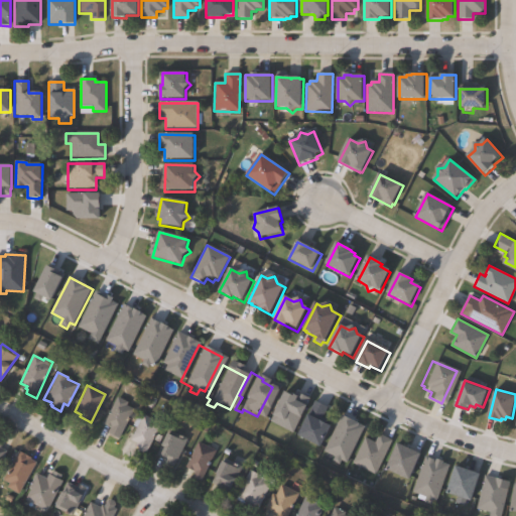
[(117,396),(128,401),(130,397),(137,401),(119,437),(109,432),(111,427),(103,423),(117,396)]
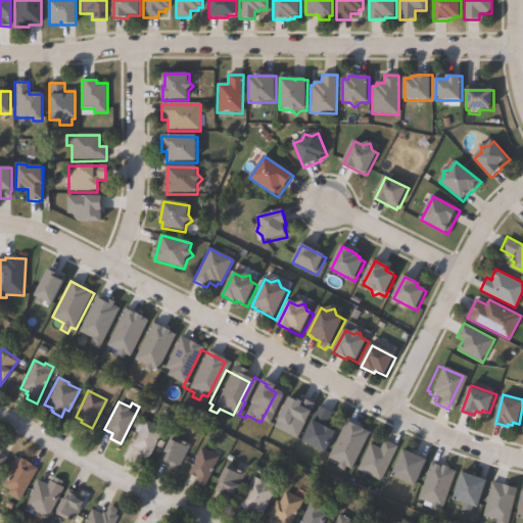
[(337,430),(326,453),(302,439),(312,422),(312,421),(320,406),(332,413),(326,425),(337,430)]
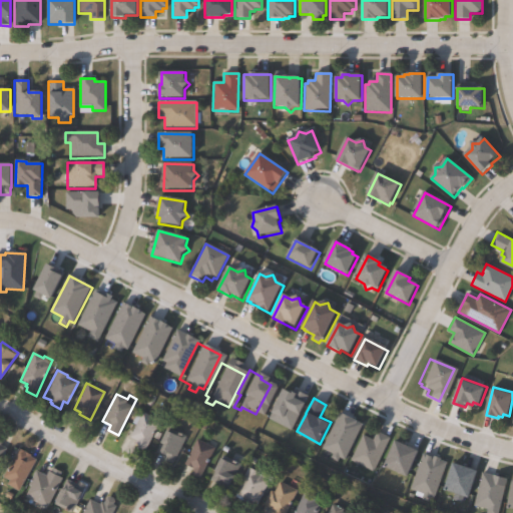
[(137,411),(141,413),(141,412),(159,421),(144,451),(136,446),(137,444),(134,443),(135,441),(129,437),(135,425),(131,423),(137,411)]
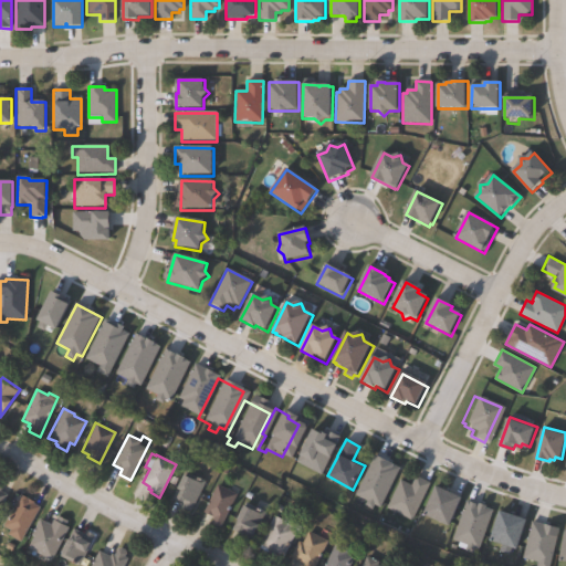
[(205,481),(189,512),(181,507),(182,505),(171,500),(185,471),(205,481)]
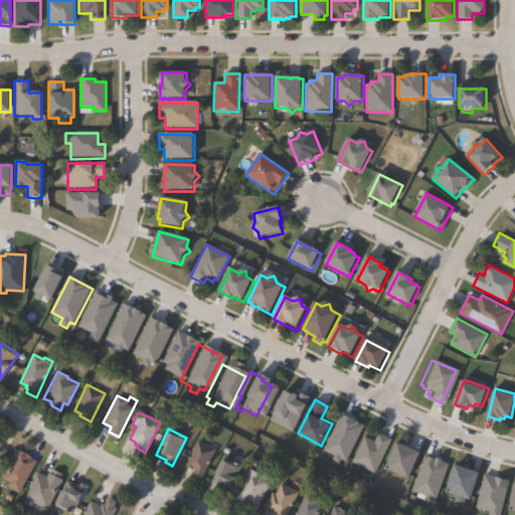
[(385,440),(368,473),(346,462),(358,436),(369,441),(373,433),(385,440)]
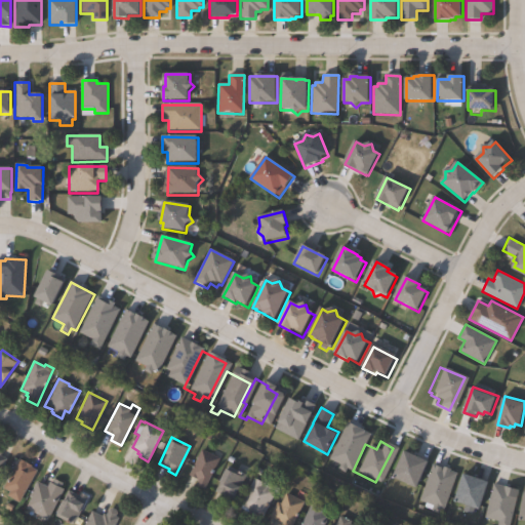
[(419,460),(408,487),(384,476),(395,449),(419,460)]
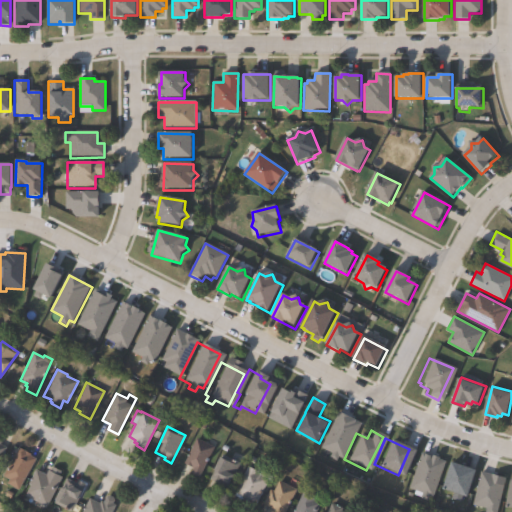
[(213,447),(199,477),(190,473),(193,467),(185,463),(196,439),(213,447)]
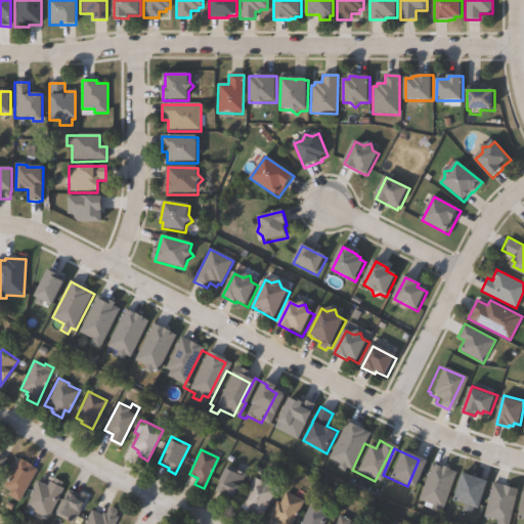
[(0,471),(8,455),(0,450),(0,471)]
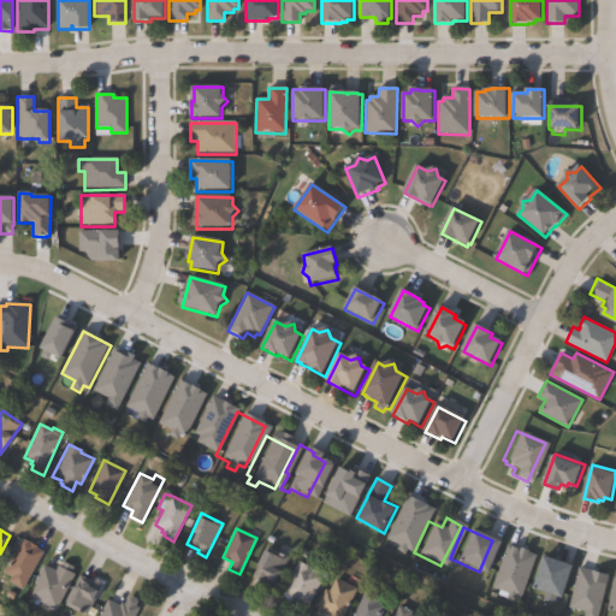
[(42,551),(24,590),(7,582),(11,576),(5,574),(22,538),(30,542),(30,543),(36,546),(36,549),(42,551)]
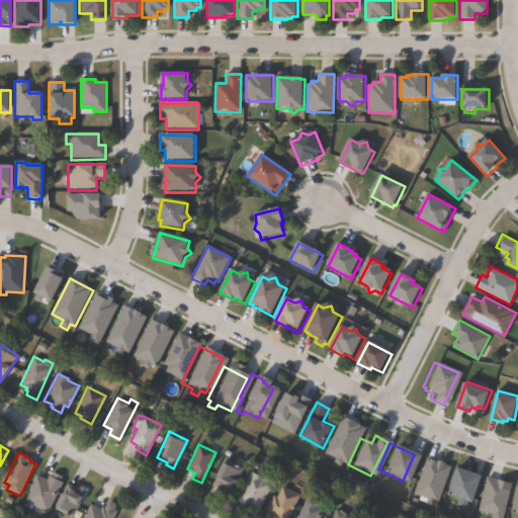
[(238,480),(230,496),(229,496),(229,497),(220,493),(222,490),(212,486),(224,462),(242,470),(237,480),(238,480)]
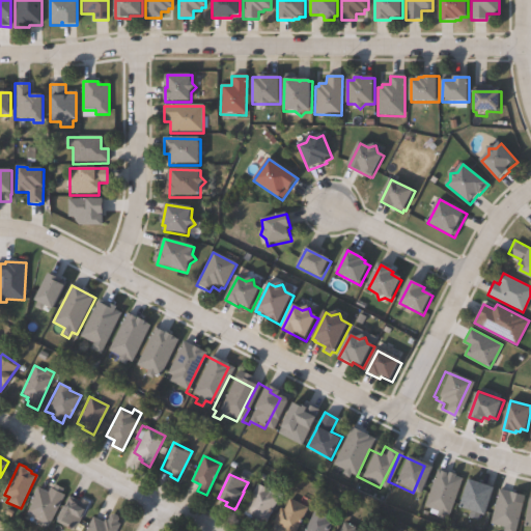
[(485,487),(476,515),(450,507),(460,479),(485,487)]
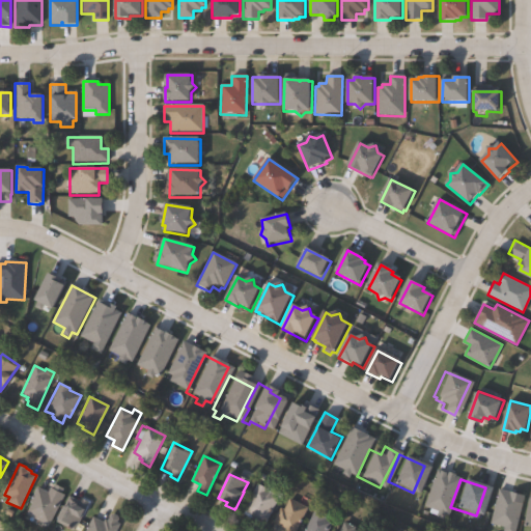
[(257,483),(266,487),(268,485),(280,492),(279,493),(283,495),(281,499),(278,498),(264,524),(260,522),(260,523),(243,513),(244,511),(243,511),(257,483)]
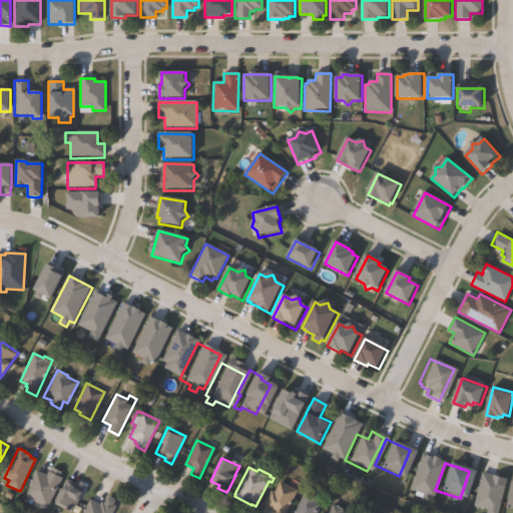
[(61,472),(59,477),(61,477),(47,508),(25,498),(30,486),(28,485),(35,470),(46,476),(48,471),(51,472),(53,468),(61,472)]
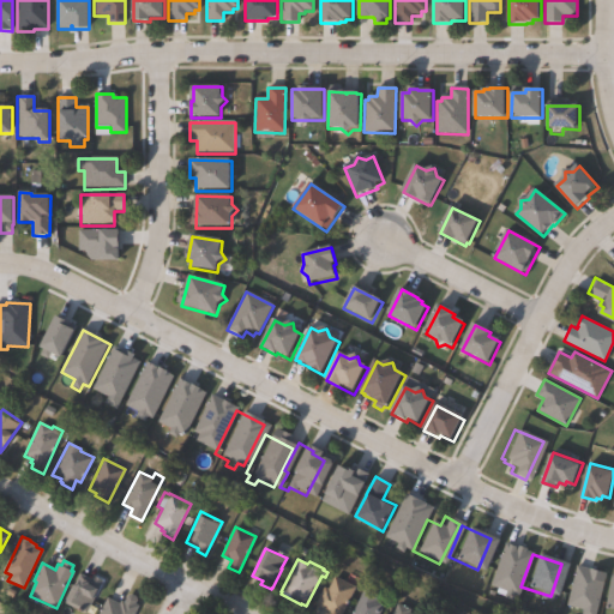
[(613,575),(613,608),(596,606),(603,573),(613,575)]
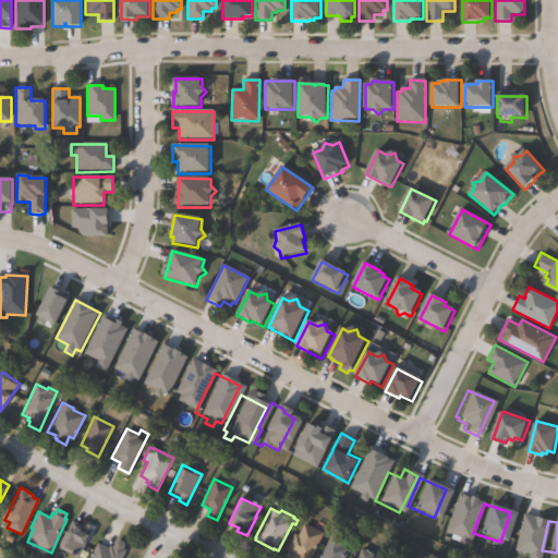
[(94,528),(89,534),(91,535),(88,538),(89,540),(86,545),(85,544),(76,557),(59,548),(69,531),(72,532),(76,524),(82,529),(85,522),(94,528)]
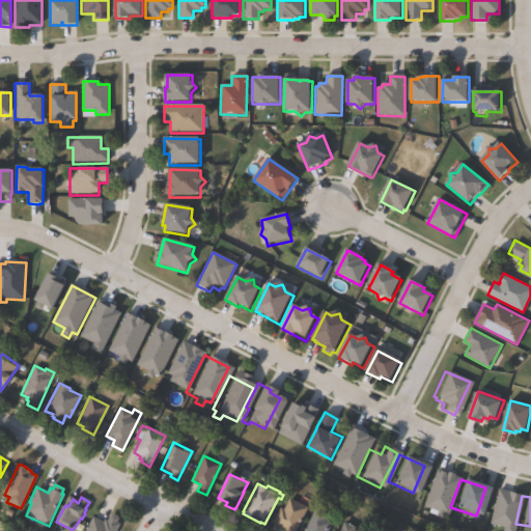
[(307,507),(295,530),(282,530),(281,530),(282,528),(273,523),(281,507),(284,509),(289,499),(307,507)]
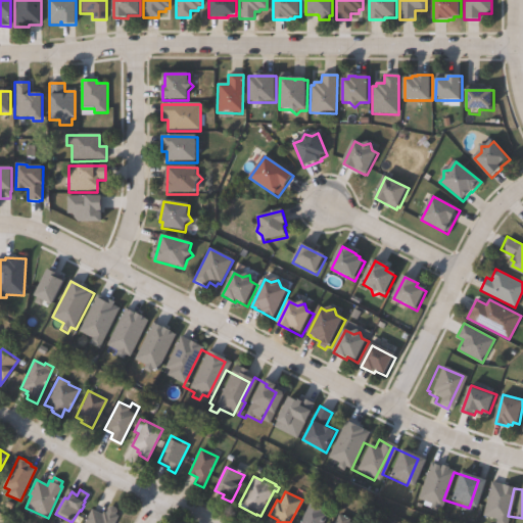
[(298,522),(311,501),(323,507),(321,511),(327,515),(322,522),(298,522)]
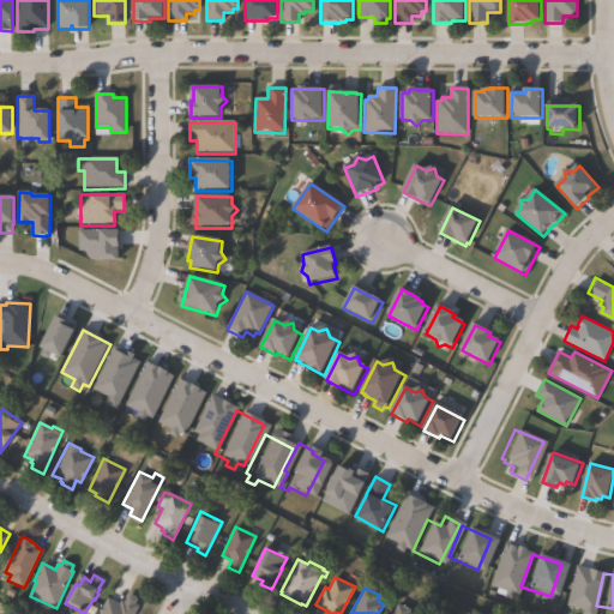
[(137,600),(134,603),(138,606),(133,613),(98,613),(107,597),(119,603),(120,601),(124,602),(127,595),(131,594),(136,596),(137,600)]
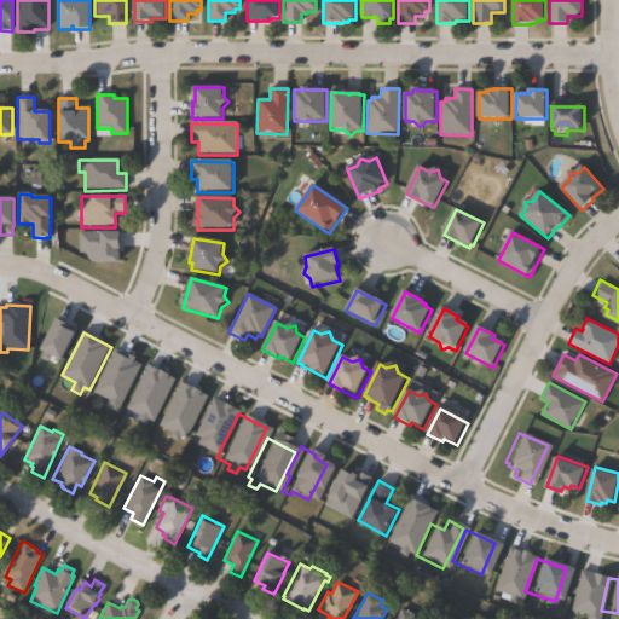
[(415,618),(395,618),(401,608),(415,614),(412,618),(415,618)]
